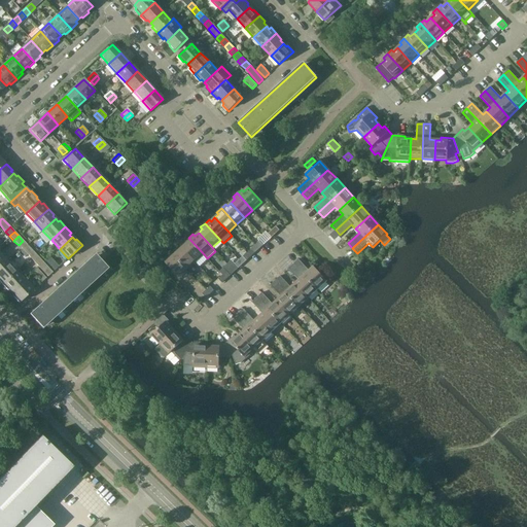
[(185,244),(182,247),(196,262),(204,254),(188,238),(184,242),(185,244)]
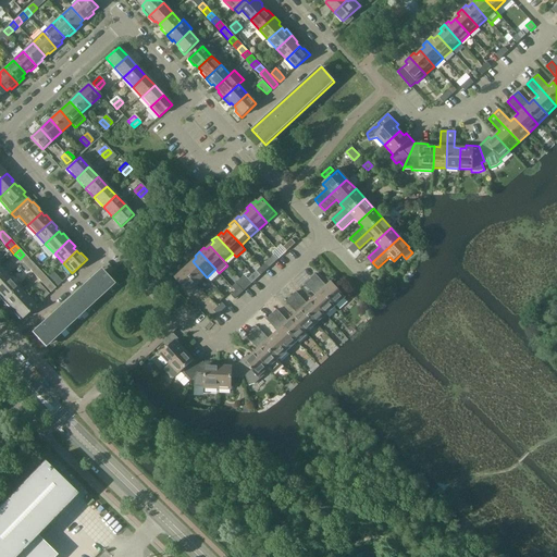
[(24,264),(28,259),(24,255),(20,259),(24,264)]
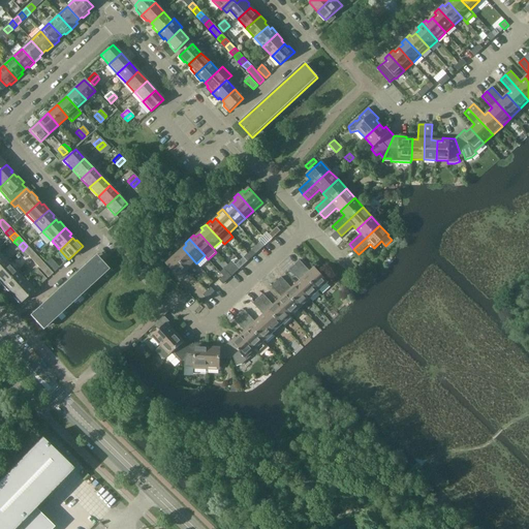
[(27,255),(32,251),(27,246),(23,251),(27,255)]
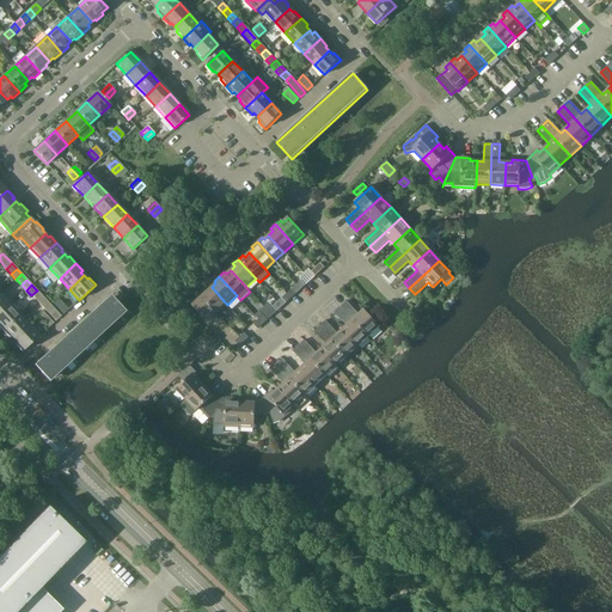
[(204,289),(200,294),(218,313),(227,305),(212,287),(207,292),(204,289)]
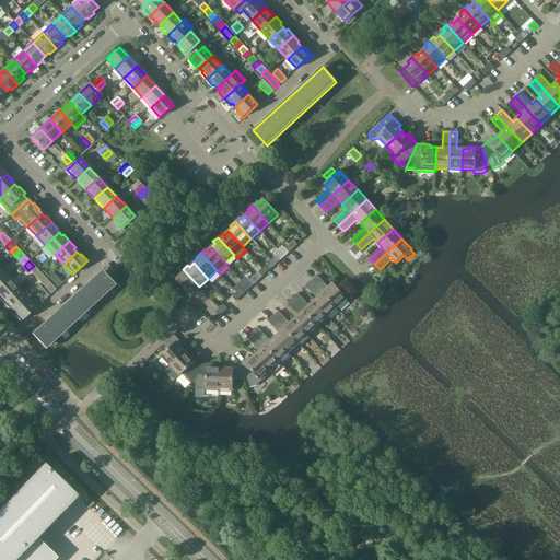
[(33,275),(38,270),(34,266),(28,270),(33,275)]
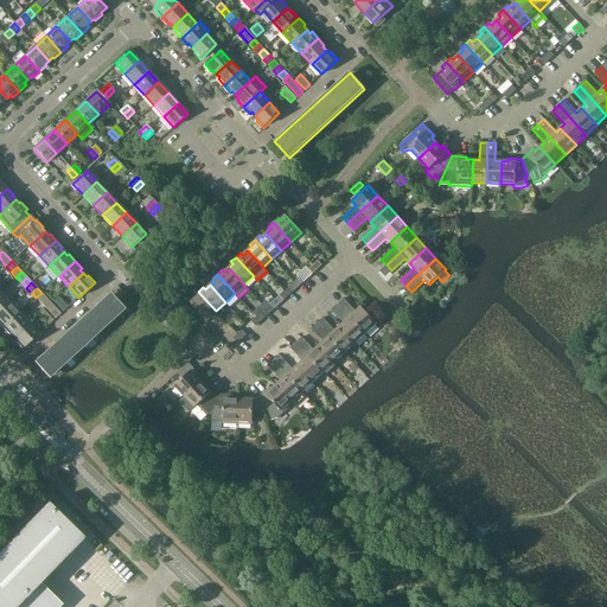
[(195,299),(190,302),(205,320),(216,311),(198,292),(193,296),(195,299)]
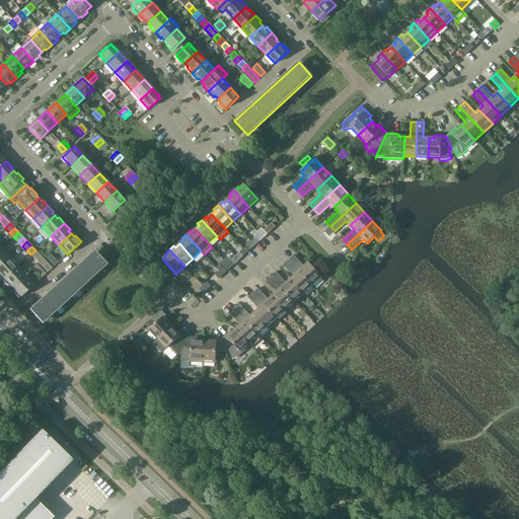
[(40,255),(35,250),(30,254),(34,260),(40,255)]
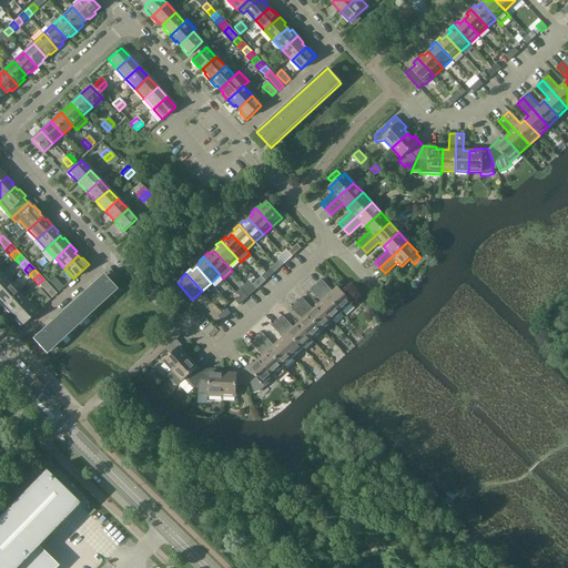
[(46,355),(101,304),(115,291),(102,275),(31,340),(46,355)]
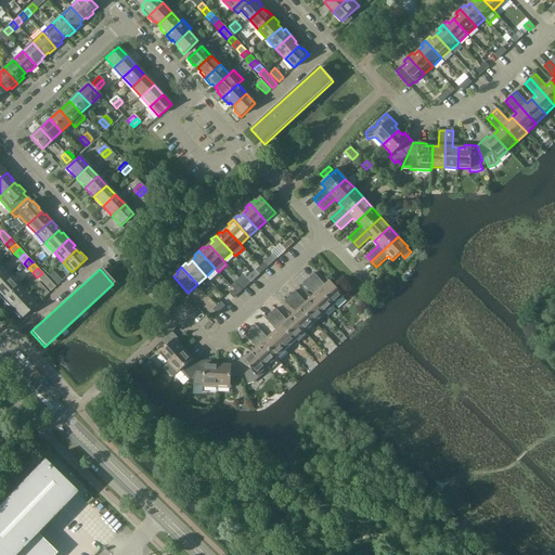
[(48,276),(56,285),(57,286),(62,282),(53,271),(48,276)]
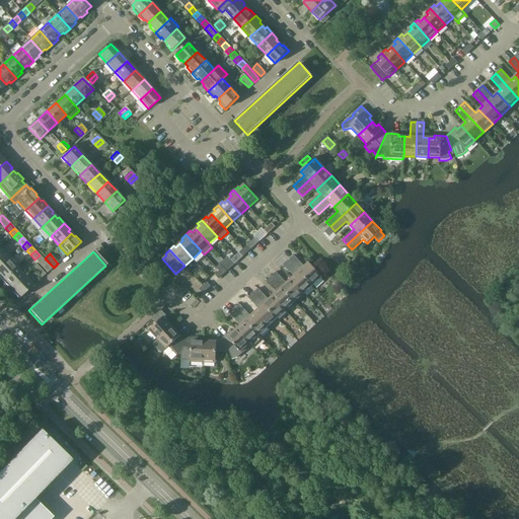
[(52,269),(40,255),(34,260),(47,274),(52,269)]
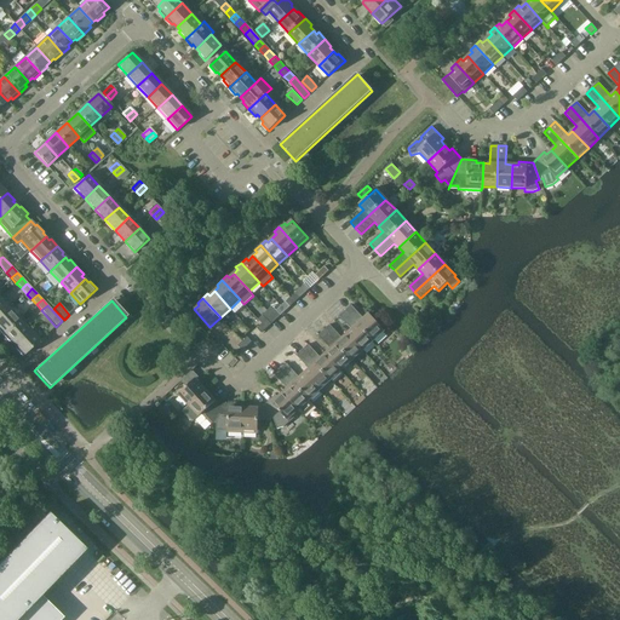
[(351,305),(345,311),(373,342),(384,331),(368,314),(363,319),(351,305)]
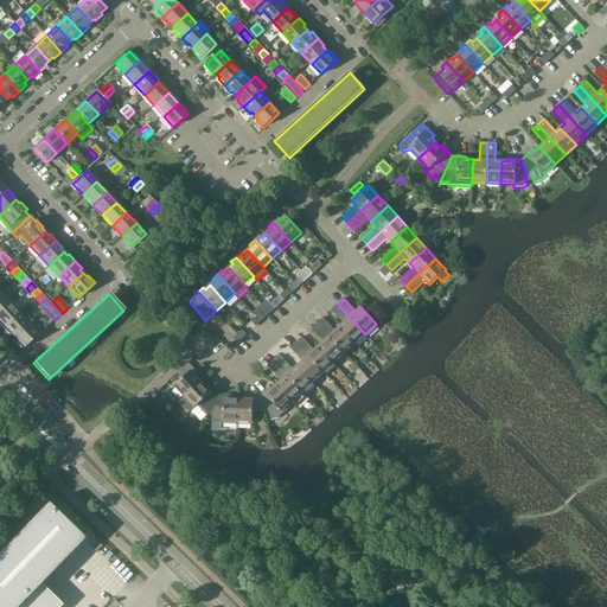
[(0,325),(2,328),(19,314),(10,304),(0,311),(0,325)]
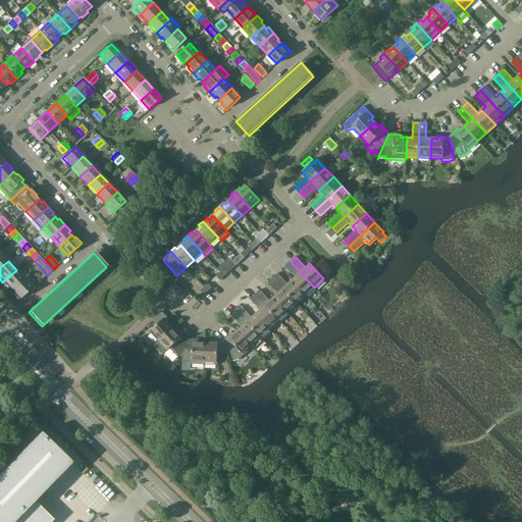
[(314,288),(291,262),(285,266),(296,277),(292,281),(305,296),(314,288)]
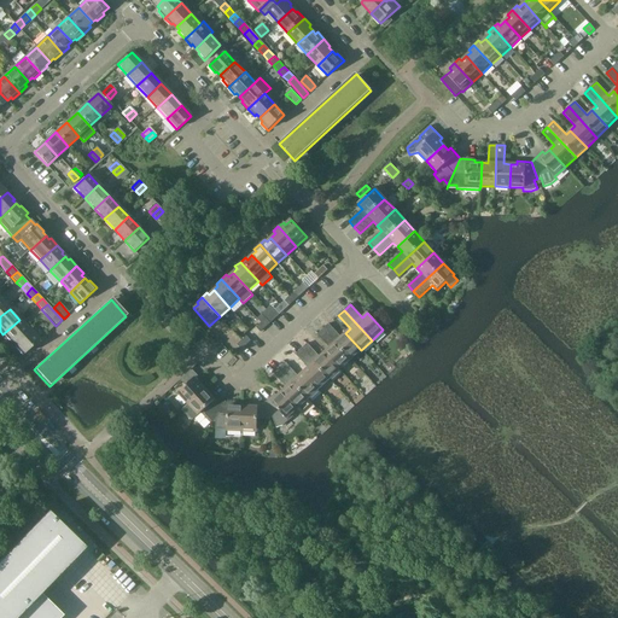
[(54,327),(44,316),(39,321),(48,332),(54,327)]
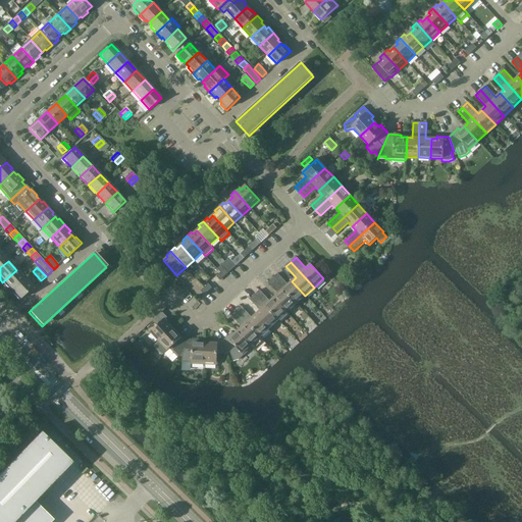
[(11,290),(24,278),(16,270),(2,282),(7,289),(9,286),(11,290)]
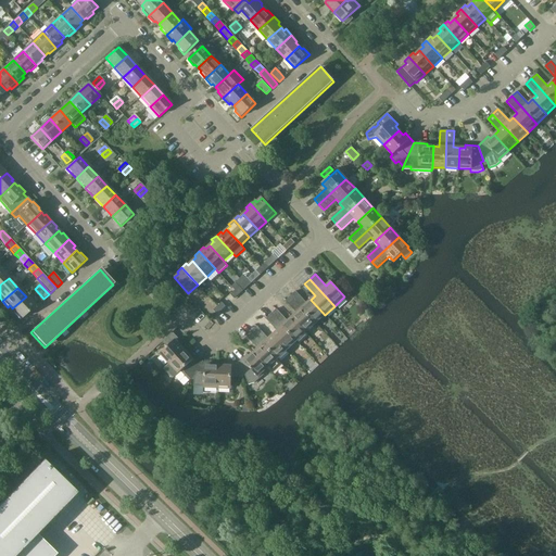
[(325,315),(311,300),(306,303),(295,291),(290,297),(316,324),(325,315)]
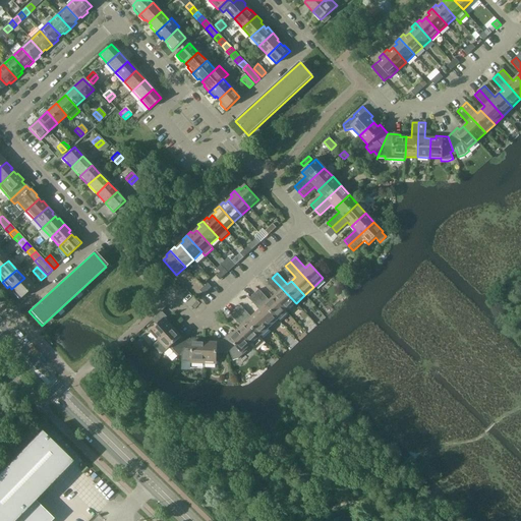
[(18,299),(33,287),(24,278),(11,289),(14,292),(12,293),(18,299)]
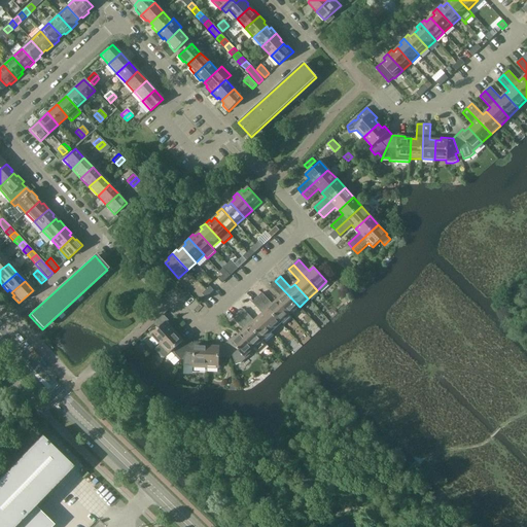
[(300,307),(275,281),(270,285),(281,296),(277,301),(290,315),(297,309),(300,307)]
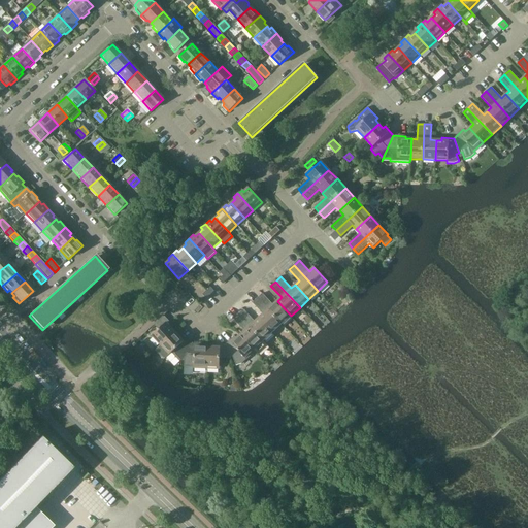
[(291,316),(277,301),(273,305),(262,293),(258,298),(282,324),(291,316)]
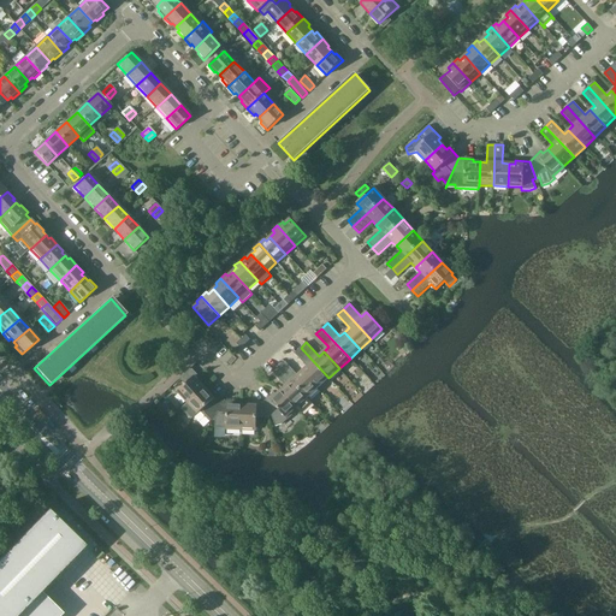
[(329,378),(301,348),(295,354),(307,367),(302,371),(318,388),(329,378)]
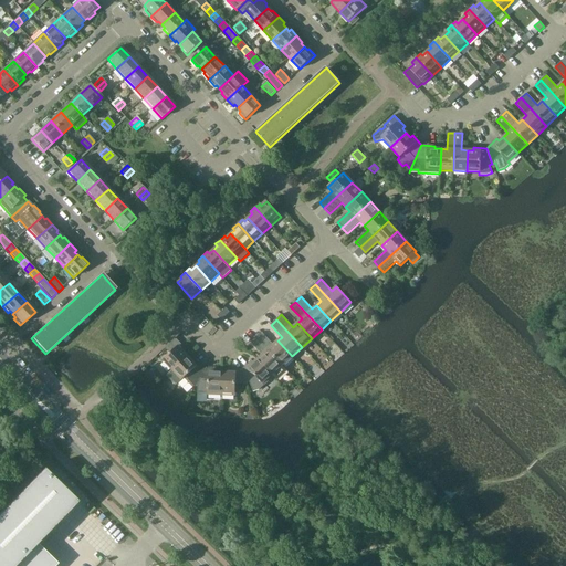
[(292,356),(278,341),(273,345),(262,333),(257,337),(282,366),(292,356)]
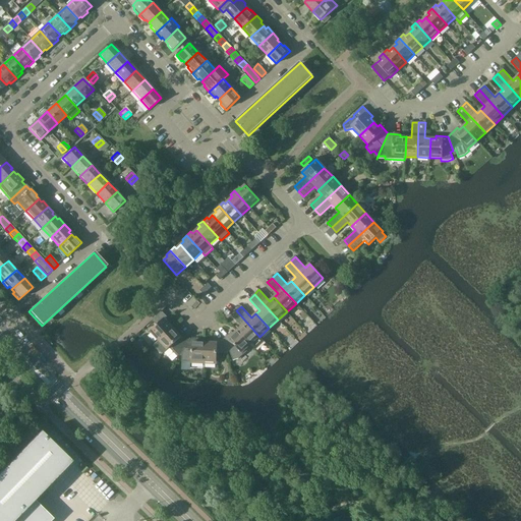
[(259,337),(236,310),(231,315),(241,327),(237,330),(250,345),(251,344),(252,346),(251,347),(254,350),(265,341),(259,337)]
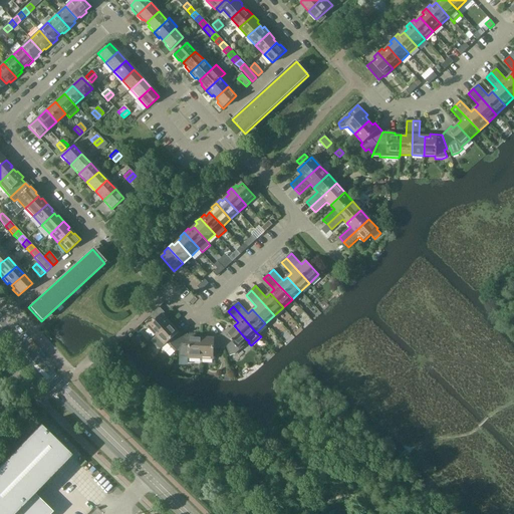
[(169,317),(160,307),(150,316),(154,321),(148,327),(156,336),(171,323),(167,319),(169,317)]
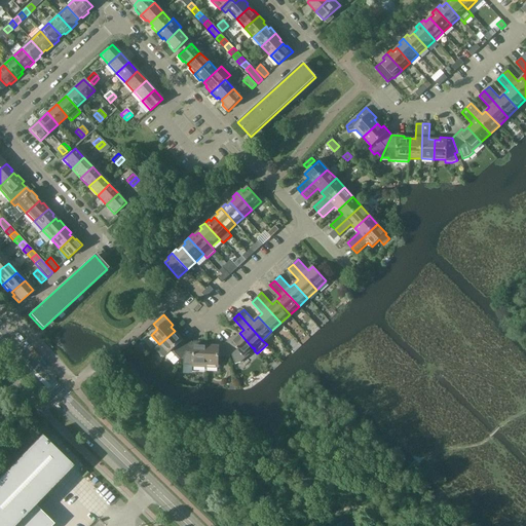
[(178,335),(175,331),(159,344),(160,344),(156,348),(164,357),(167,353),(168,353),(172,350),(181,360),(189,342),(180,333),(178,335)]
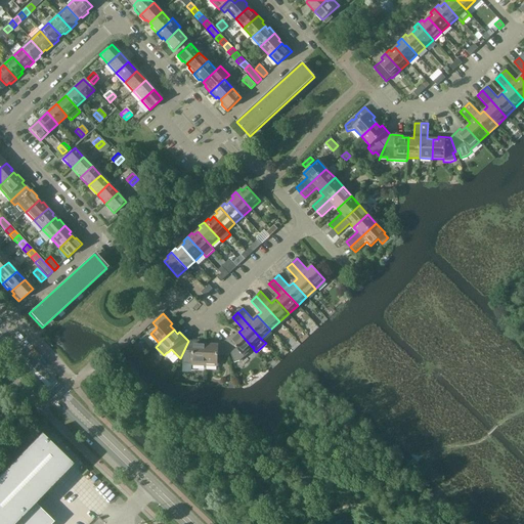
[(252,347),(238,332),(234,336),(232,334),(223,342),(228,356),(229,355),(229,354),(230,354),(234,363),(239,361),(244,356),(245,357),(253,349),(254,348),(253,346),(252,347)]
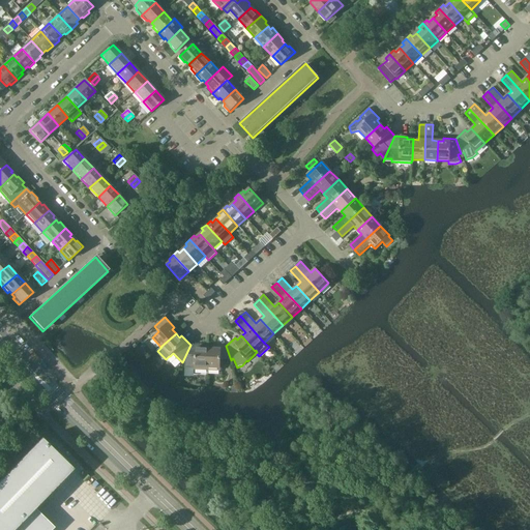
[(207,371),(208,348),(203,348),(203,345),(190,345),(182,362),(184,362),(184,367),(195,369),(195,370),(207,371)]
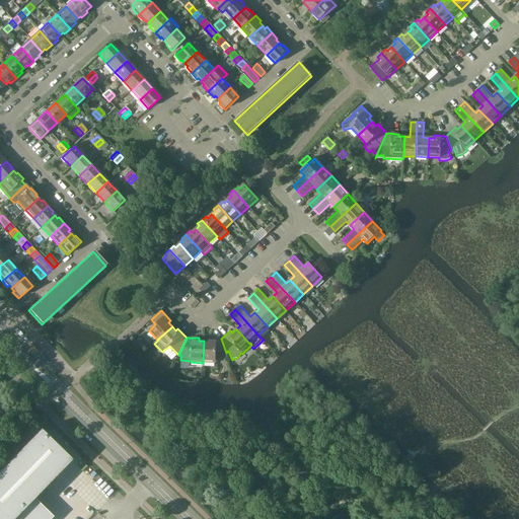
[(226,353),(221,339),(209,339),(209,341),(204,341),(203,363),(215,363),(216,352),(226,353)]
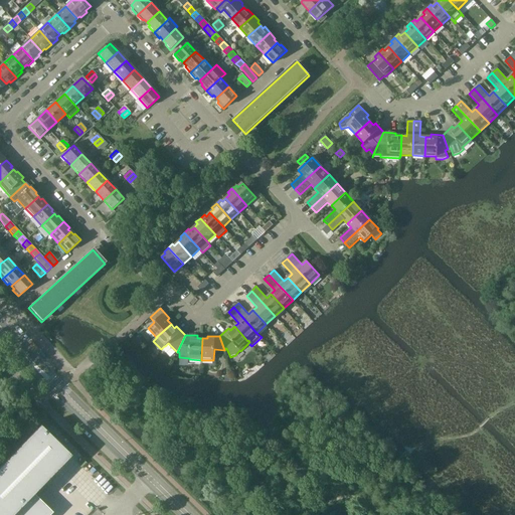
[(39,426),(0,466),(0,514),(50,514),(52,513),(33,495),(71,457),(39,426)]
